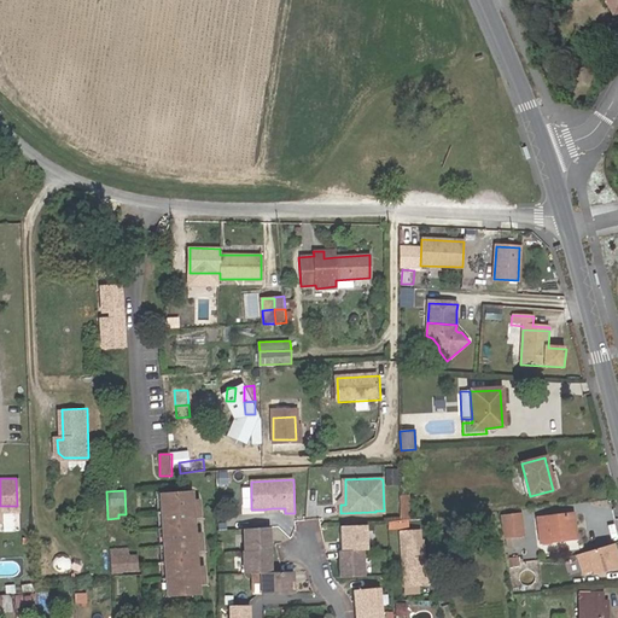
[(191,491),(161,494),(168,594),(198,592),(198,584),(207,583),(205,564),(197,565),(196,551),(204,549),(203,531),(194,531),(193,518),(202,517),(200,499),(192,499),(191,491)]
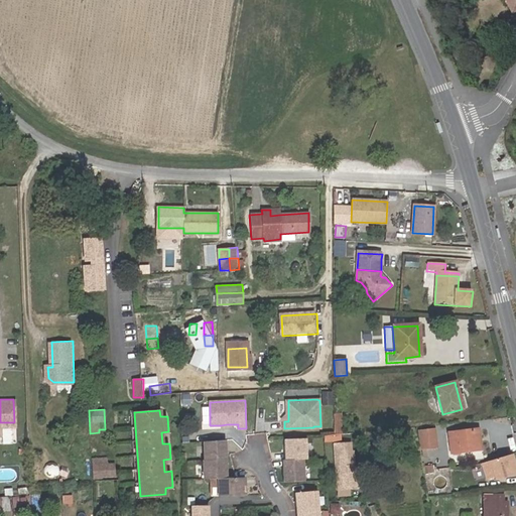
[(0,427),(14,427),(14,422),(0,422),(0,435),(0,436),(0,433),(0,427)]
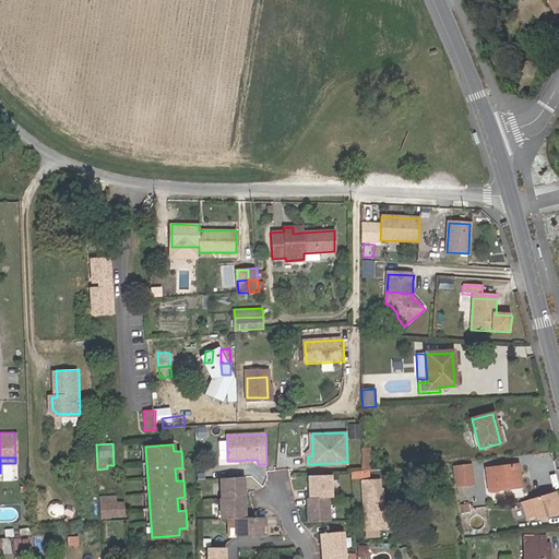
[(473,486),(470,465),(454,467),(459,497),(466,496),(465,487),(473,486)]
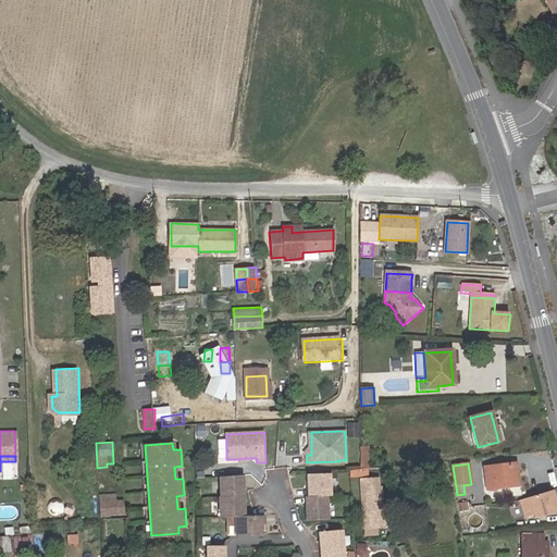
[(518,485),(515,463),(484,468),(487,490),(518,485)]
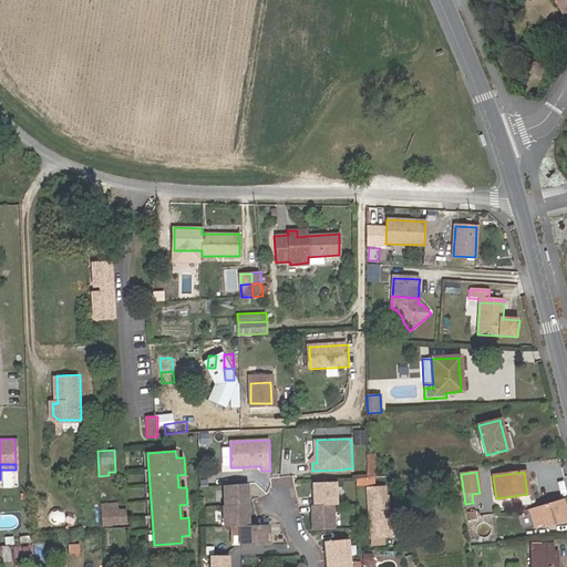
[(368,477),(356,478),(356,488),(367,487),(375,487),(374,477),(368,477)]
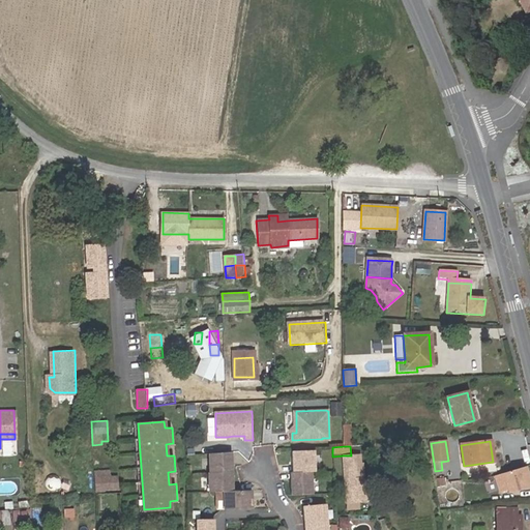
[(315,450),(293,450),(293,472),(313,471),(316,471),(315,450)]
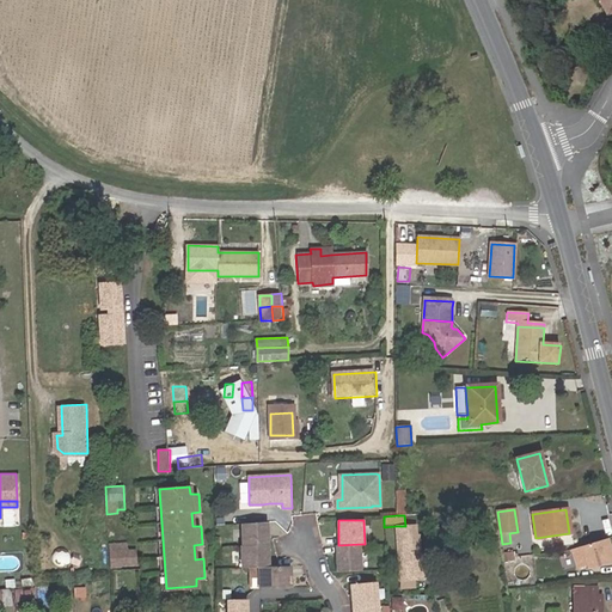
[(239,524),(240,545),(242,545),(268,544),(268,521),(239,524)]
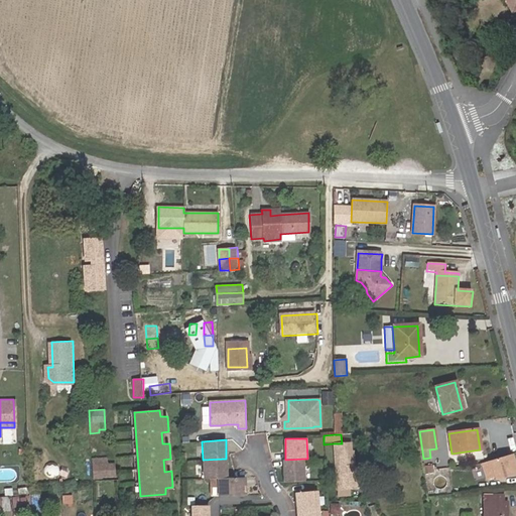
[(342,443),(334,443),(337,489),(350,488),(351,488),(351,482),(358,474),(358,470),(353,466),(351,465),(351,459),(353,457),(353,453),(351,453),(350,442),(342,443)]
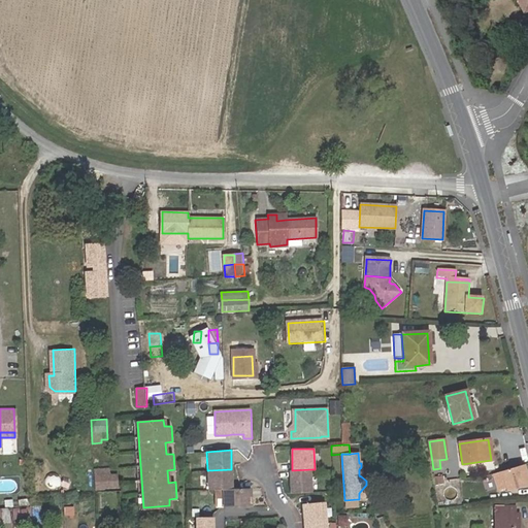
[(93,465),(94,489),(110,488),(109,474),(108,464),(93,465)]
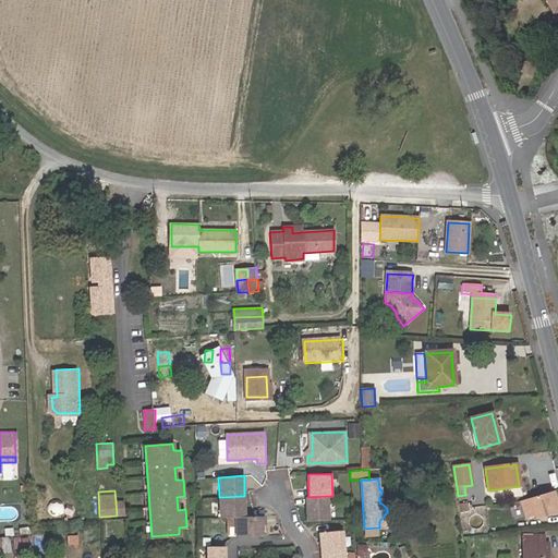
[(535,519),(557,511),(557,508),(553,490),(520,501),(525,519),(534,517),(535,519)]
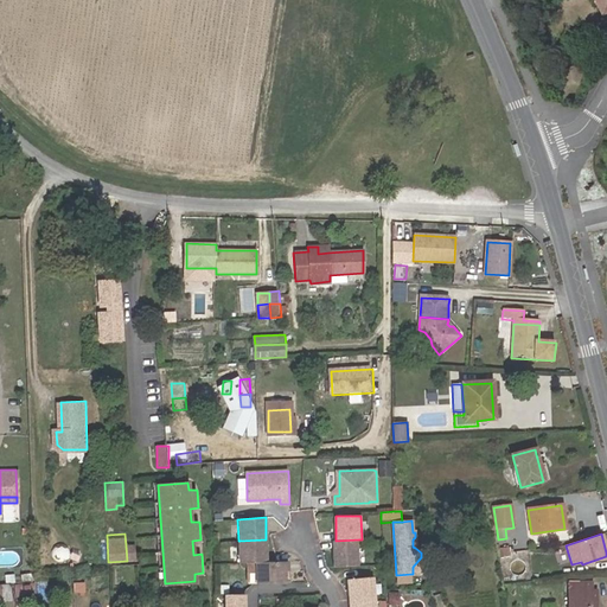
[(240,541),(241,562),(256,562),(267,561),(266,540),(240,541)]
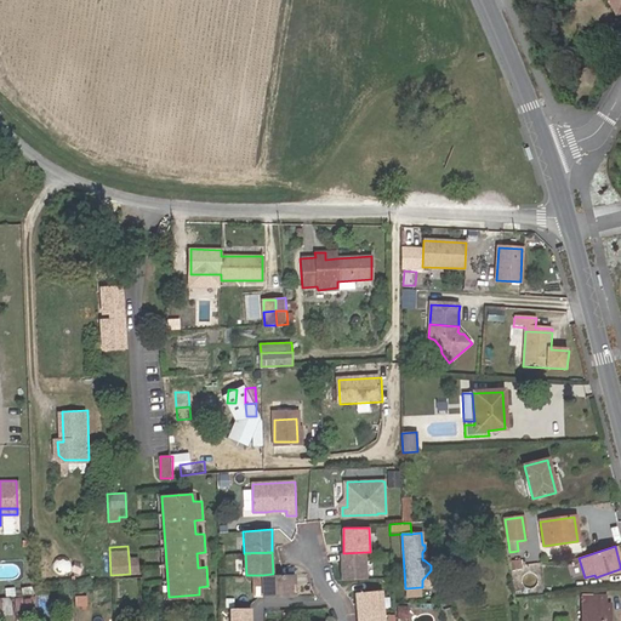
[(366,552),(343,553),(341,553),(342,579),(366,579),(366,552)]
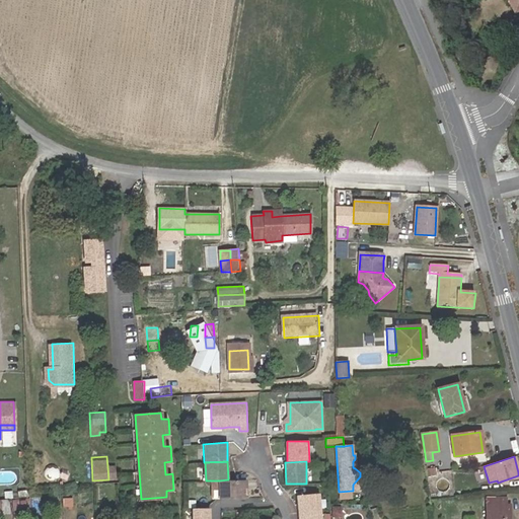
[(107,466),(108,479),(117,478),(116,465),(107,466)]
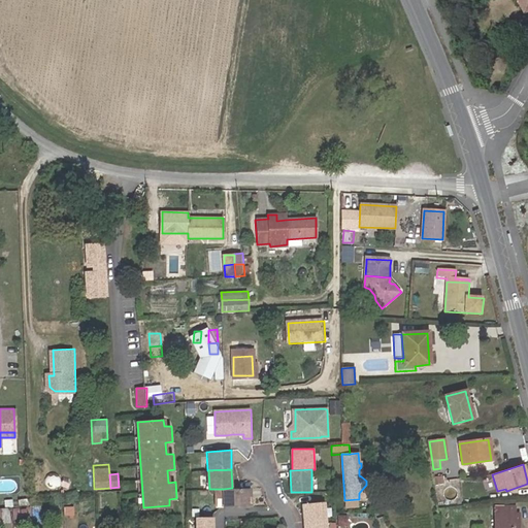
[(359,493),(359,499),(367,499),(366,485),(359,493)]
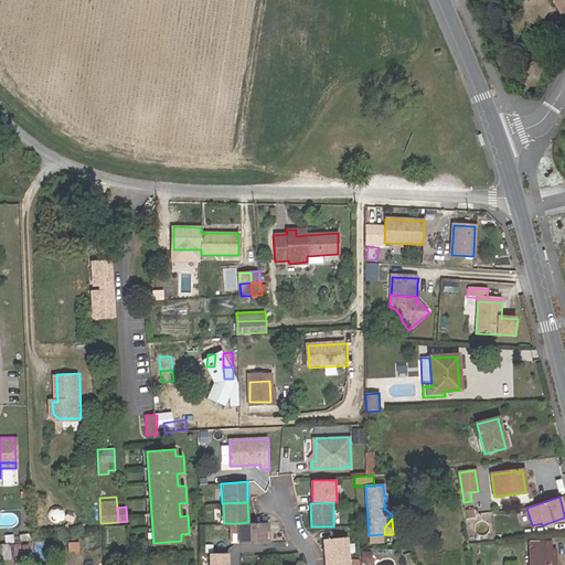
[(268,522),(248,522),(238,523),(240,542),(269,541),(268,522)]
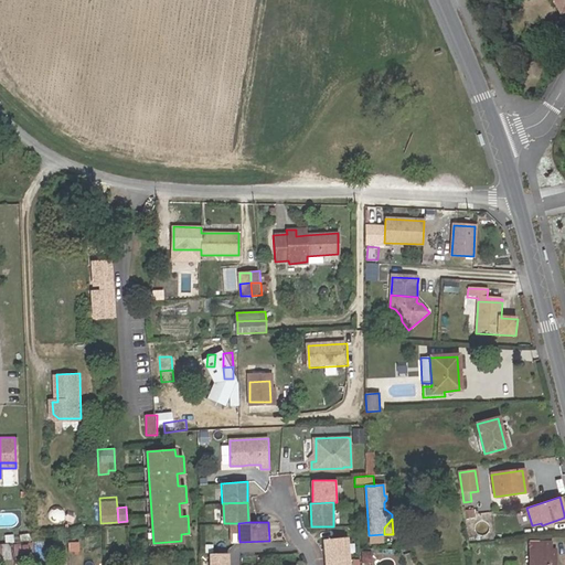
[(30,539),(10,542),(11,550),(30,546),(30,539)]
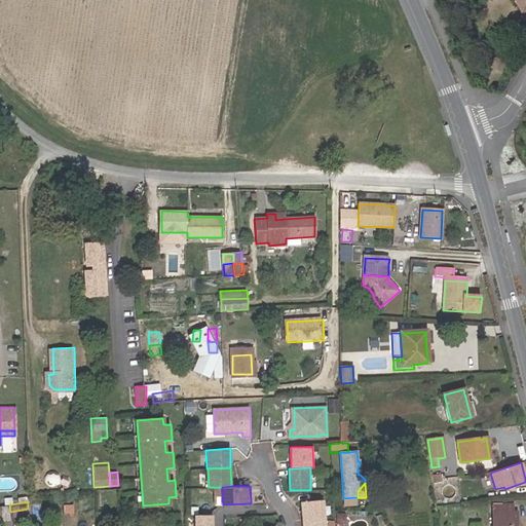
[(324,525),(323,501),(300,502),(301,525),(324,525)]
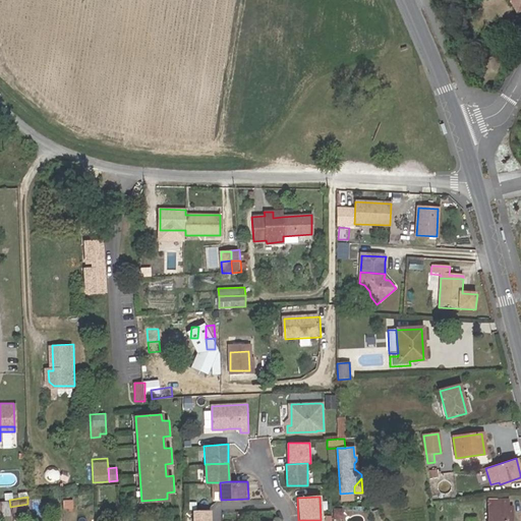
[(64,500),(64,508),(74,509),(74,501),(64,500)]
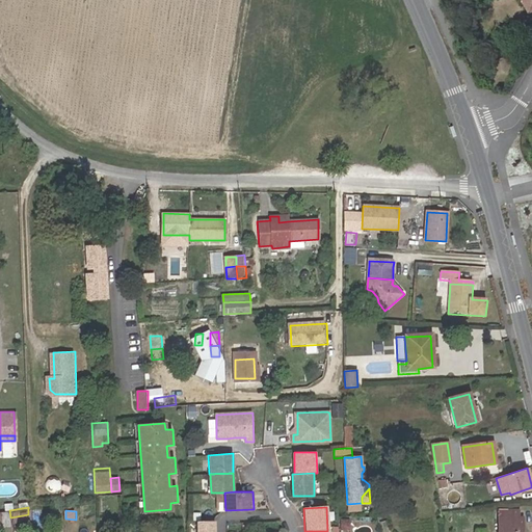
[(517,531),(519,517),(499,517),(499,531),(517,531)]
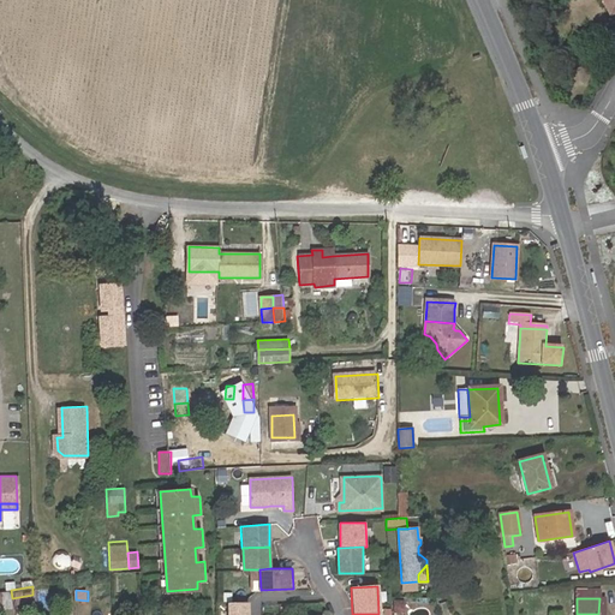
[(244,601),(228,602),(228,614),(249,614),(250,601),(244,601)]
